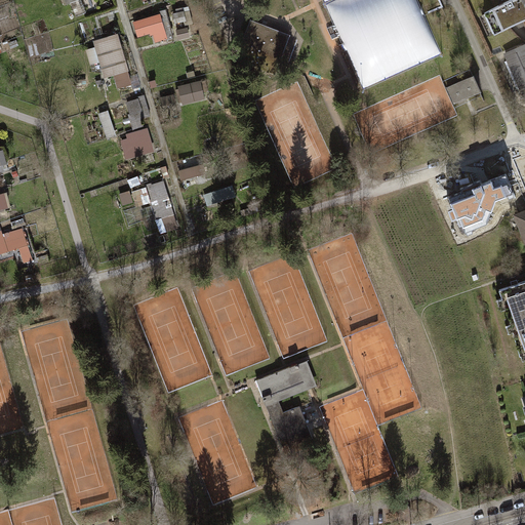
[(415,0),(422,14),(435,9),(442,6),(439,0),(415,0)]
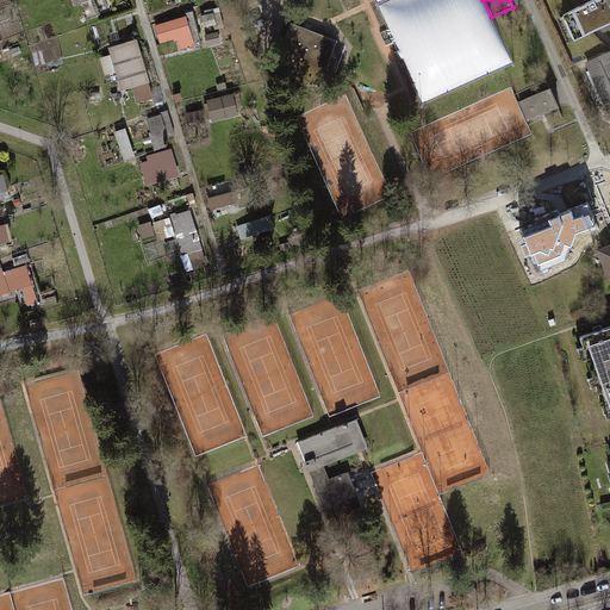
[(609,22),(609,0),(591,0),(564,14),(574,38),(609,22)]
